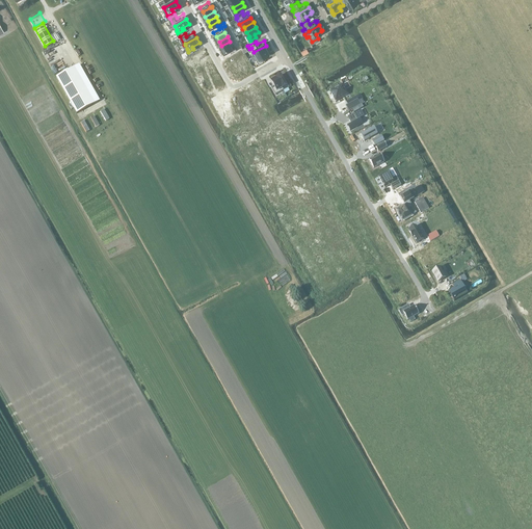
[(230,42),(221,46),(224,51),(230,48),(232,50),(237,47),(235,45),(233,46),(230,42)]
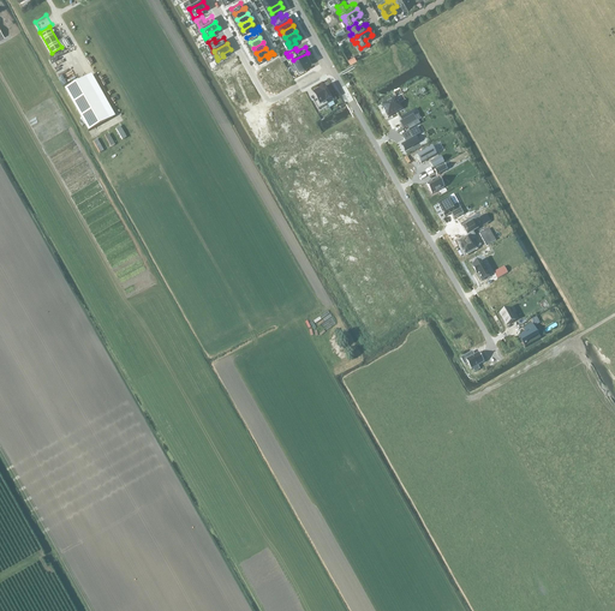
[(308,53),(293,60),(299,70),(305,66),(304,63),(311,58),(308,53)]
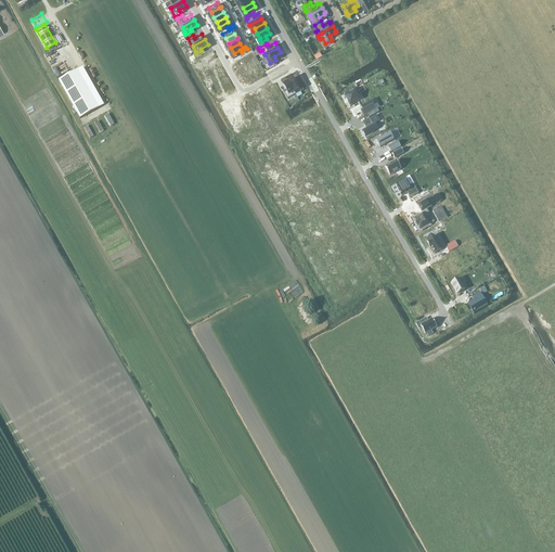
[(81,64),(56,78),(78,116),(103,103),(81,64)]
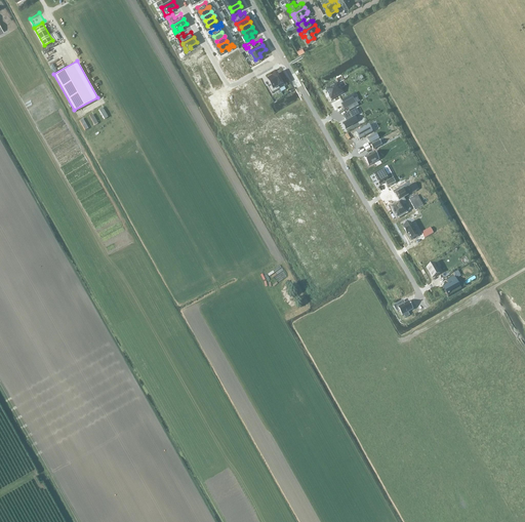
[(190,74),(193,79),(202,74),(199,69),(190,74)]
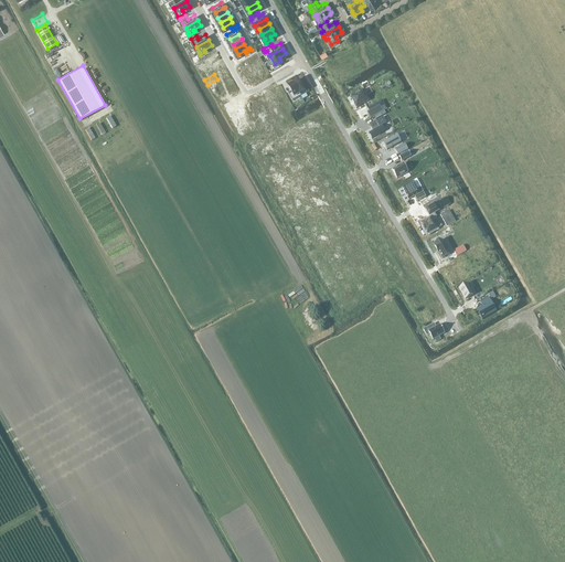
[(299,76),(294,80),(301,94),(309,88),(306,83),(302,84),(299,76)]
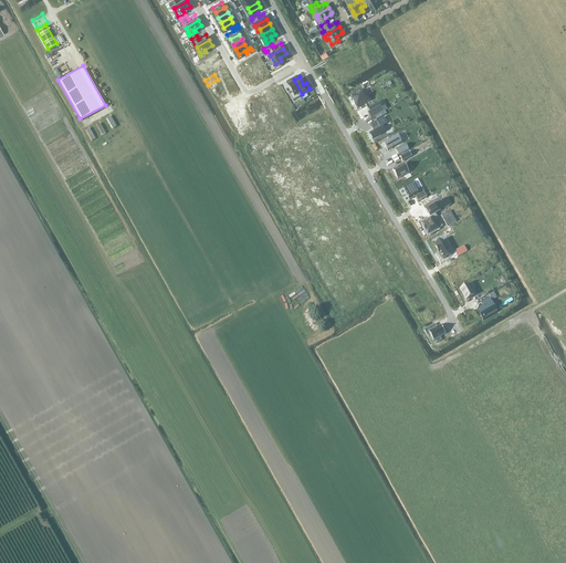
[(294,80),(289,83),(293,90),(290,92),(293,97),(301,93),(302,94),(294,80)]
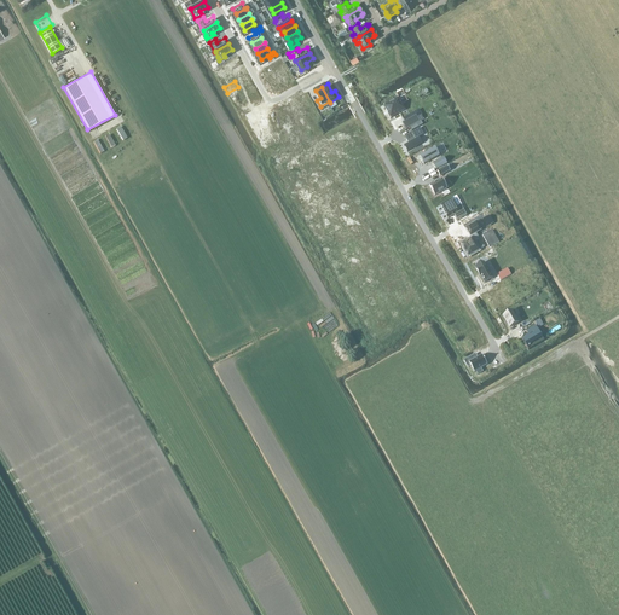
[(385,103),(383,103),(391,115),(391,114),(405,106),(399,94),(385,103)]
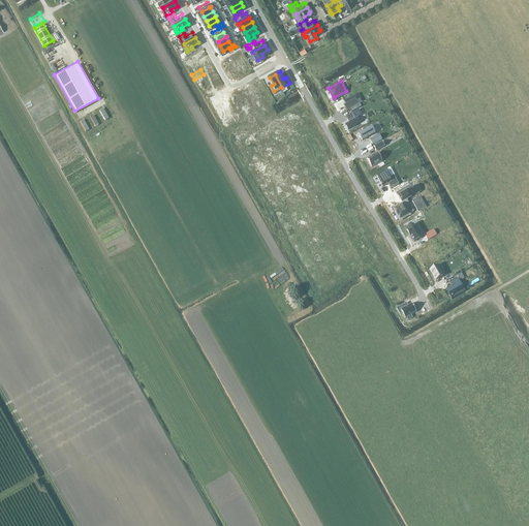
[(355,96),(344,102),(347,109),(351,105),(359,101),(355,96)]
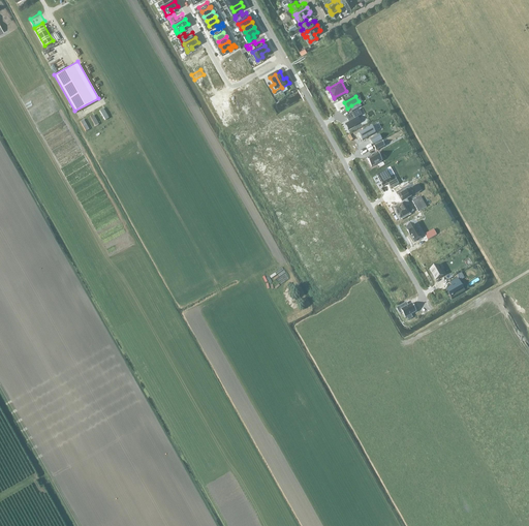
[(112,114),(106,104),(103,106),(109,116),(112,114)]
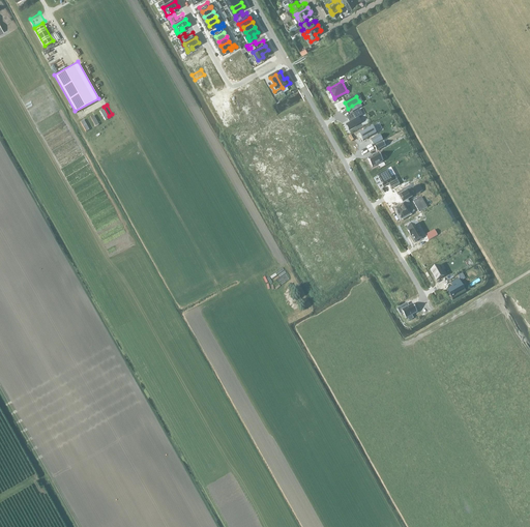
[(350,119),(347,121),(350,126),(361,120),(358,115),(361,113),(358,108),(347,114),(350,119)]
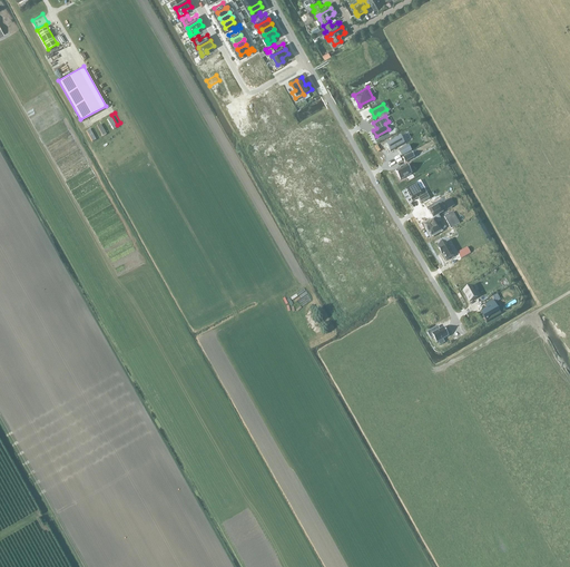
[(98,123),(95,125),(100,134),(104,133),(98,123)]
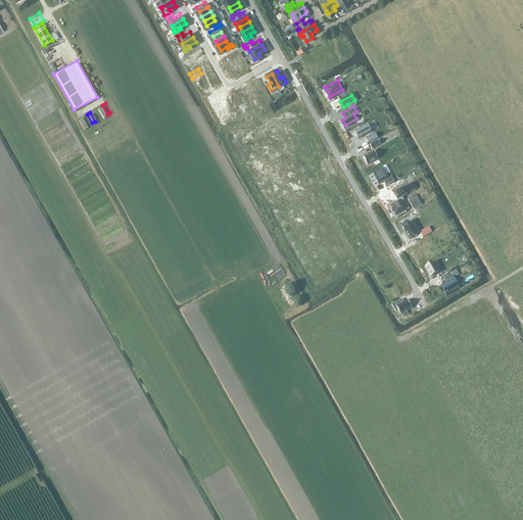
[(83,116),(80,119),(85,128),(88,126),(83,116)]
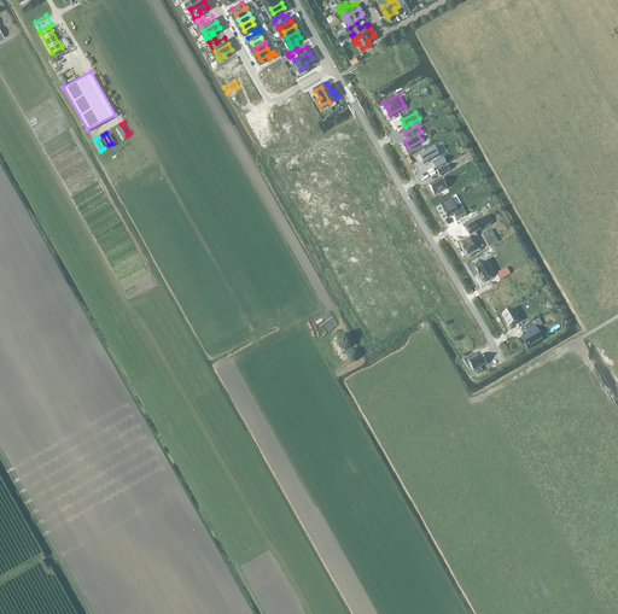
[(433,144),(419,152),(424,161),(438,152),(433,144)]
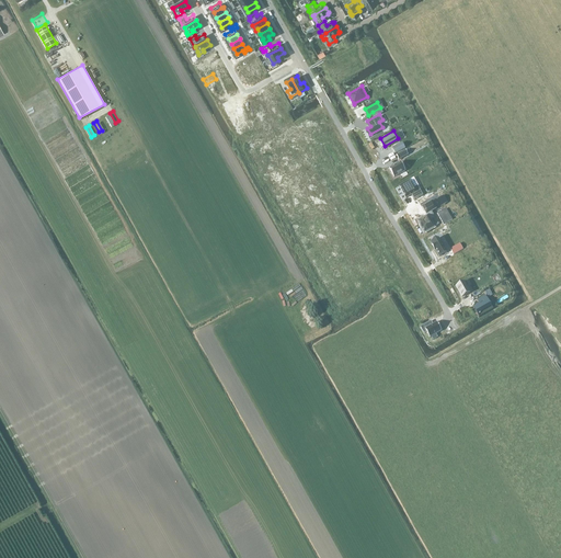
[(398,141),(388,147),(391,152),(401,148),(398,141)]
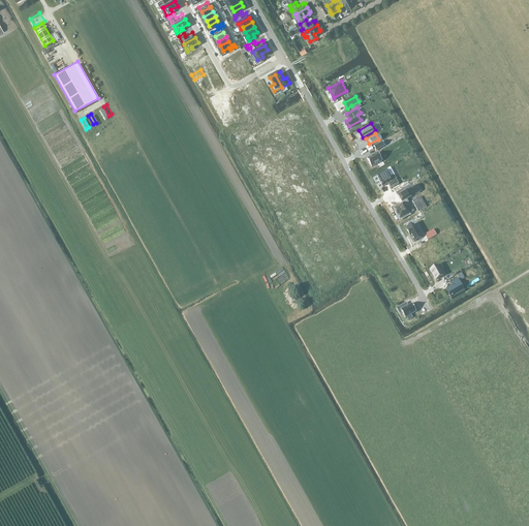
[(382,138),(374,144),(376,148),(385,143),(382,138)]
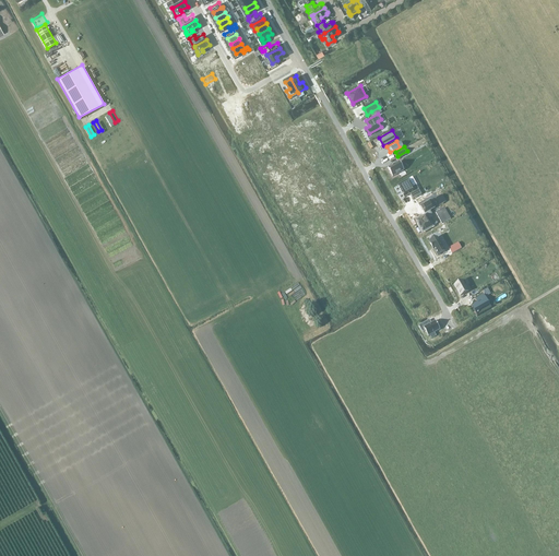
[(400,158),(388,165),(393,174),(404,167),(400,158)]
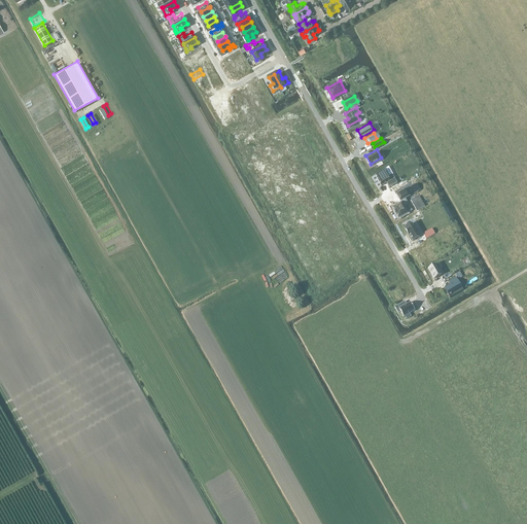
[(376,172),(375,172),(375,173),(376,173),(378,177),(377,177),(378,179),(379,179),(381,183),(382,183),(387,180),(389,185),(397,180),(392,172),(389,173),(386,167),(385,166),(385,167),(376,172)]
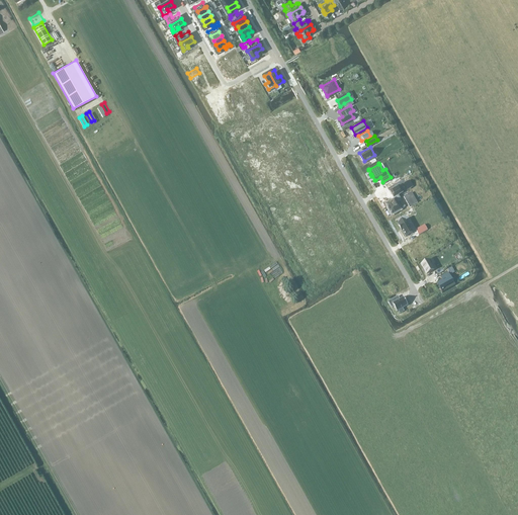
[(395,197),(385,202),(392,212),(401,207),(397,200),(401,198),(397,193),(403,190),(399,183),(390,188),(395,197)]
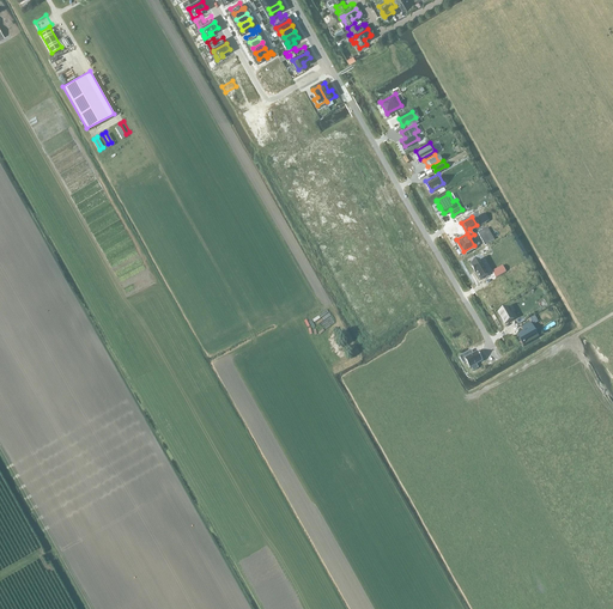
[(487,225),(478,230),(485,242),(495,236),(487,225)]
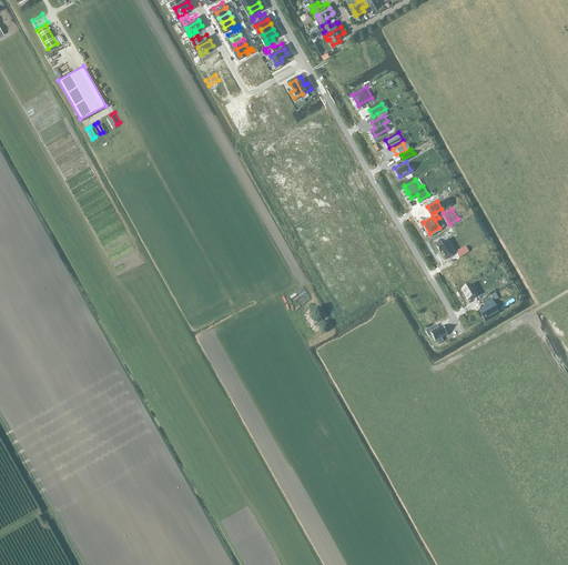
[(445,238),(437,242),(437,244),(440,251),(442,251),(445,256),(453,252),(445,238)]
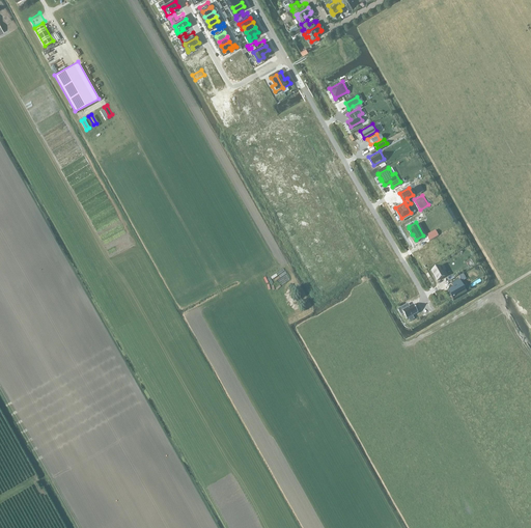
[(396,267),(392,260),(387,262),(386,260),(383,262),(384,265),(384,266),(387,272),(391,270),(392,273),(395,271),(394,269),(396,267)]
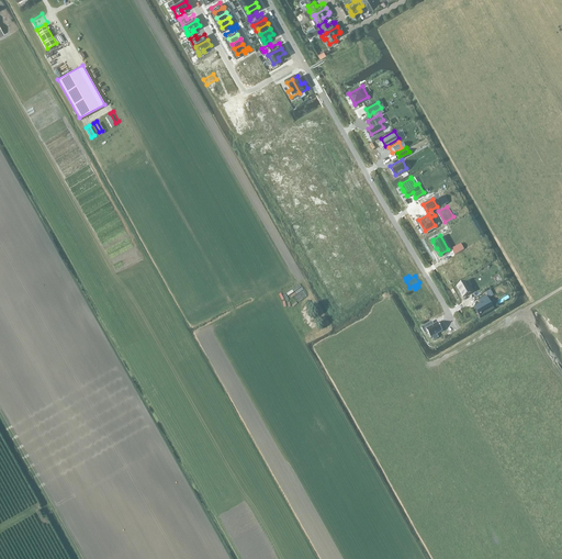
[(499,288),(508,282),(506,278),(497,284),(499,288)]
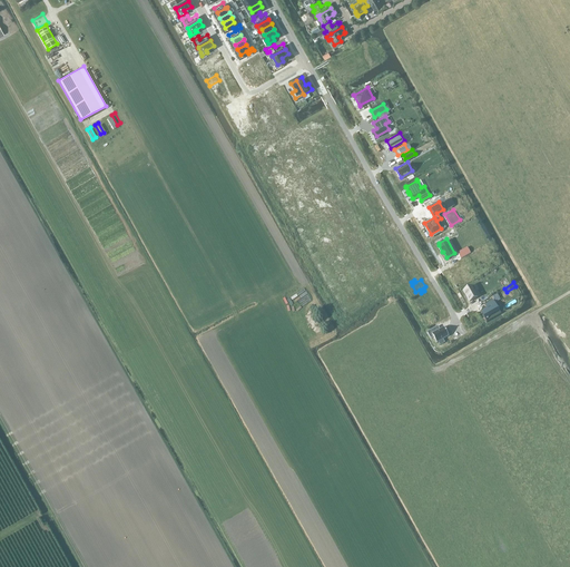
[(472,283),(463,287),(470,299),(478,294),(474,287),(475,287),(474,283),(472,284),(472,283)]
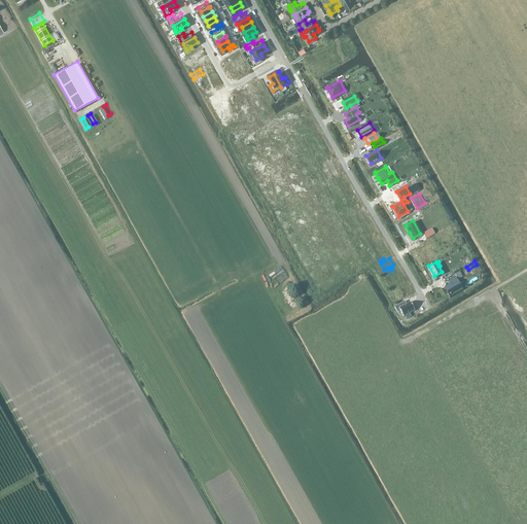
[(450,282),(445,285),(450,294),(463,286),(458,277),(457,278),(455,274),(448,278),(450,282)]
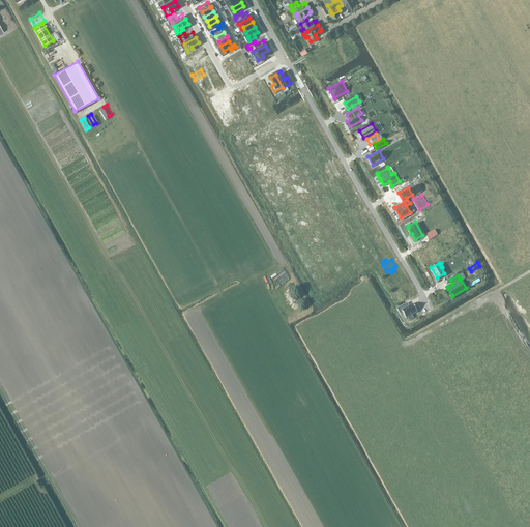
[(408,302),(398,309),(402,314),(404,313),(407,318),(418,312),(414,304),(410,306),(408,302)]
